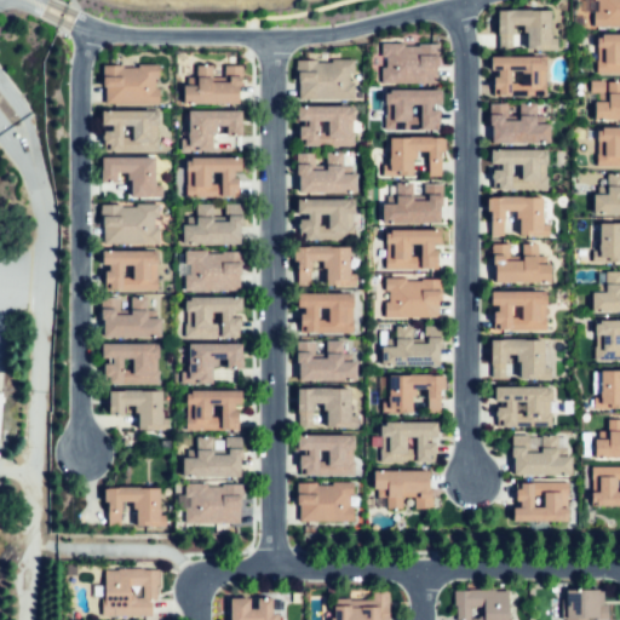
[(619,0),(593,0),(593,1),(598,1),(598,12),(593,12),(593,28),(619,27),(619,0)]
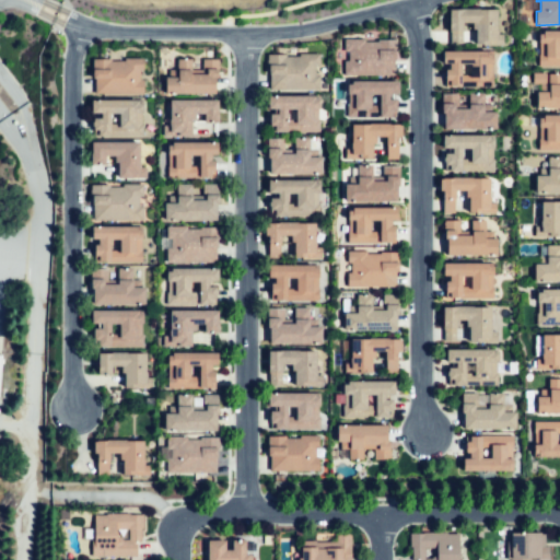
[(450,42),(450,10),(500,11),(499,42),(477,42),(477,31),(473,31),(473,23),(465,23),(464,43),(450,42)]
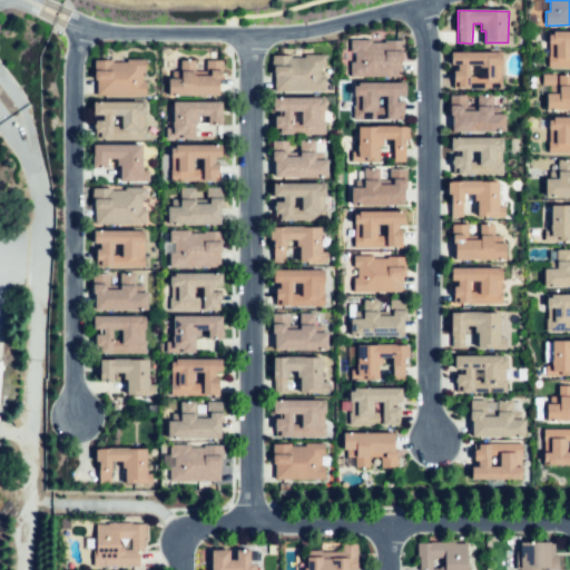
[(569,32),(551,32),(550,65),(569,65),(569,32)]
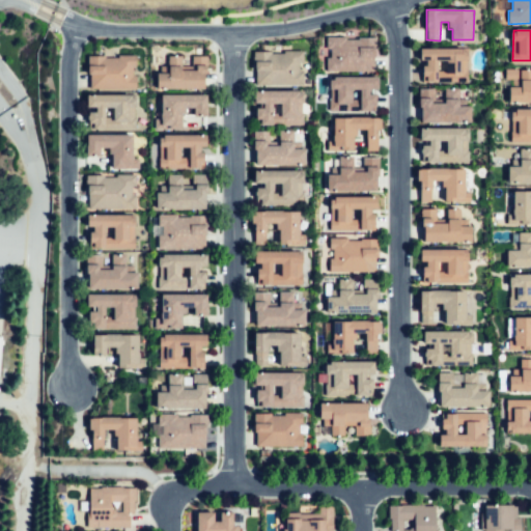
[(371,37),(326,37),(326,49),(331,49),(331,58),(326,58),(326,72),(351,71),(351,58),(371,58),(371,37)]
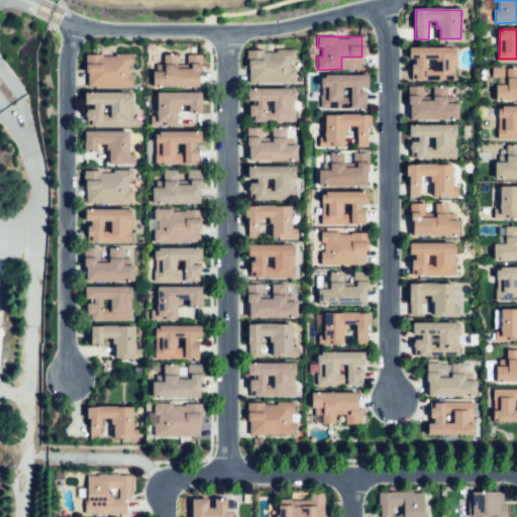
[(406,46),(456,47),(455,76),(424,75),(424,81),(409,80),(410,64),(416,65),(416,59),(406,59),(406,46)]
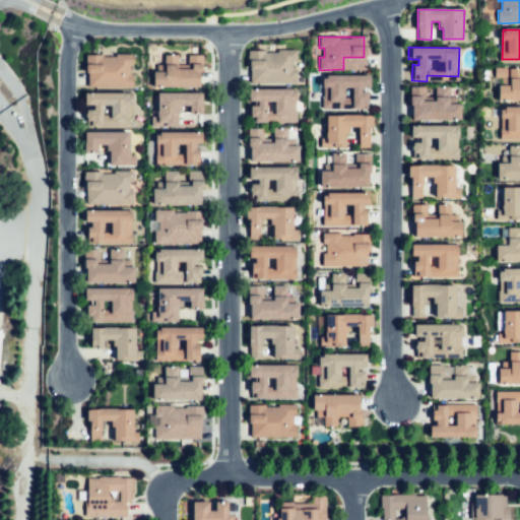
[(278,54),(249,54),(249,80),(299,80),(299,70),(293,70),(293,62),(298,62),(298,49),(278,49),(278,54)]
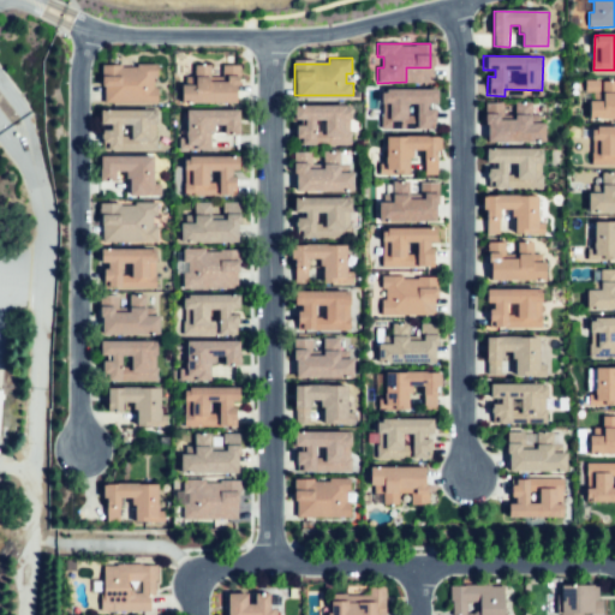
[(137,69),(102,69),(102,100),(161,100),(161,88),(154,88),(154,78),(160,78),(160,63),(137,63),(137,69)]
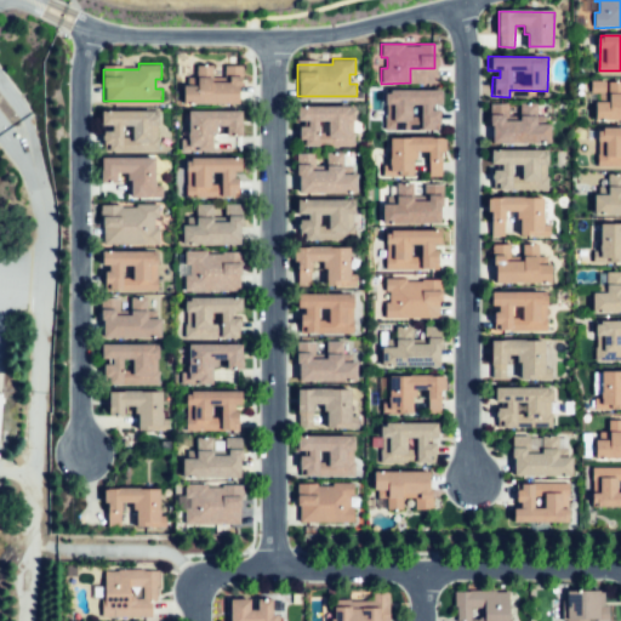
[(245,75),(245,103),(184,102),(184,86),(198,86),(198,75),(215,75),(215,84),(228,84),(228,75),(245,75)]
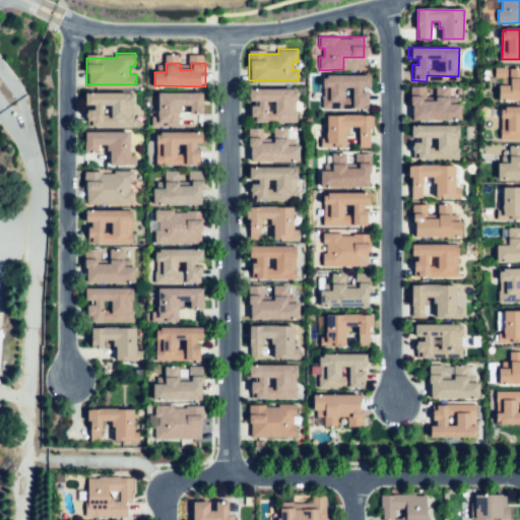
[(371,75),(323,75),(323,105),(353,106),(353,109),(364,109),(364,105),(370,106),(370,92),(364,91),(364,86),(371,87),(371,75)]
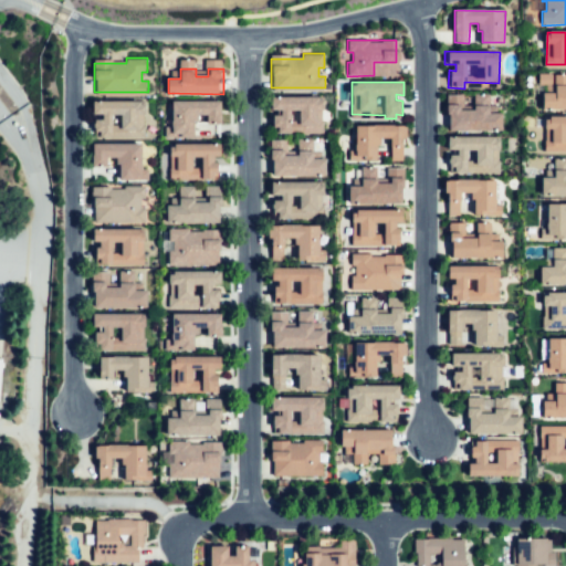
[(565,107),(543,107),(544,92),(555,92),(555,83),(565,83),(565,107)]
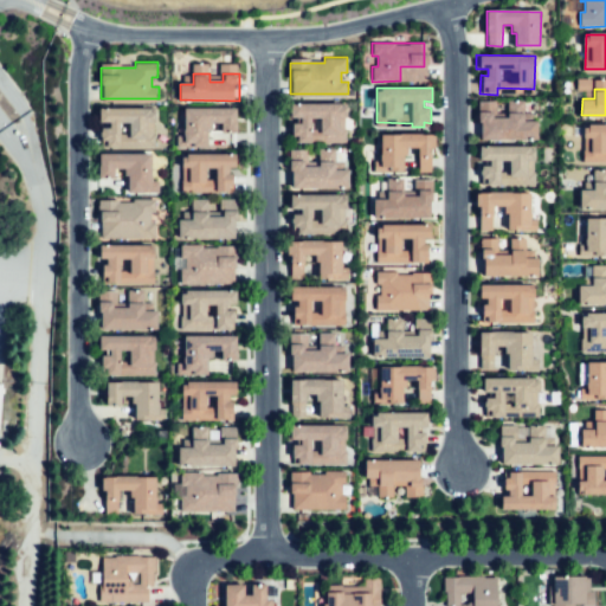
[(289,105),(348,107),(347,139),(310,139),(310,144),(292,144),(294,126),(301,126),(301,120),(289,118),(289,105)]
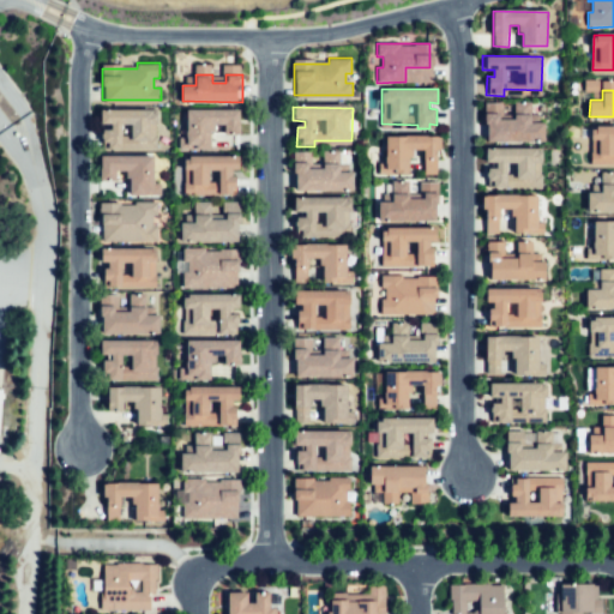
[(241,136),(241,110),(186,110),(186,146),(193,146),(193,149),(210,150),(210,125),(228,125),(228,136),(241,136)]
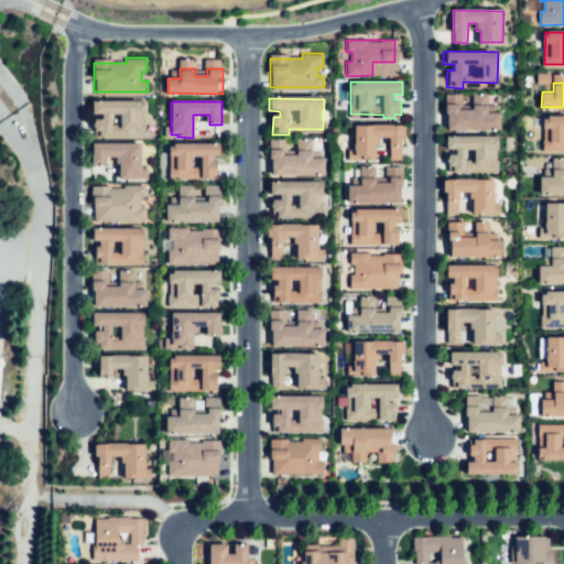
[(93,102),(143,102),(143,132),(110,132),(110,138),(99,138),(99,132),(93,132),(93,120),(101,120),(101,114),(93,114),(93,102)]
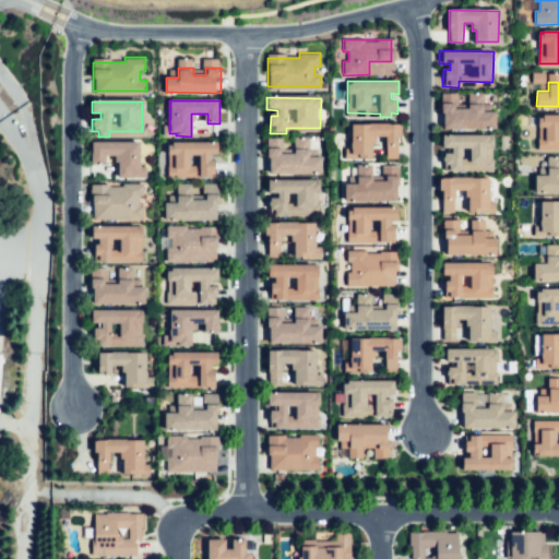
[(442,104),(442,129),(496,130),(496,113),(486,113),(486,104),(468,104),(468,111),(455,111),(455,104),(442,104)]
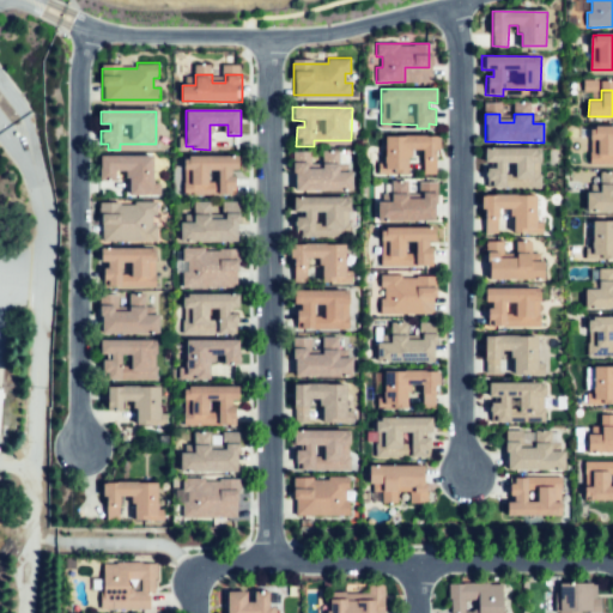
[(612,123),(589,123),(588,158),(612,158),(612,123)]
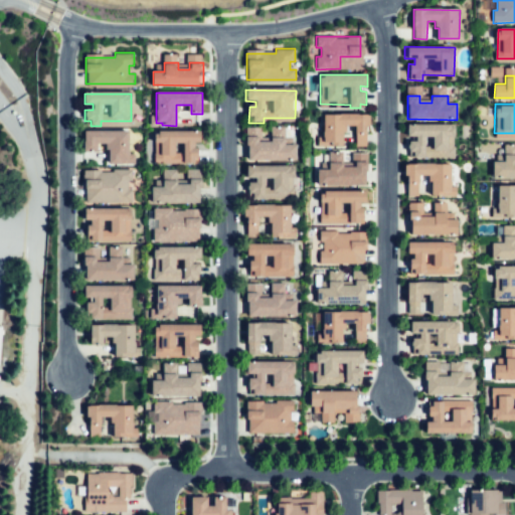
[(367,145),(367,115),(321,115),(321,145),(328,145),(328,147),(342,148),(342,127),(357,127),(357,145),(367,145)]
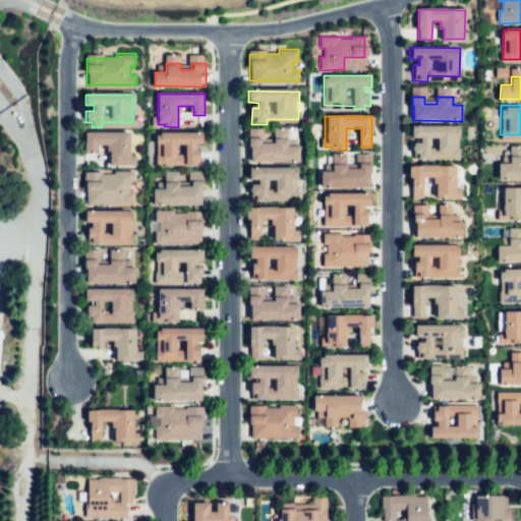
[(410,125),(461,126),(460,154),(428,154),(427,159),(413,159),(413,142),(420,142),(420,137),(409,137),(410,125)]
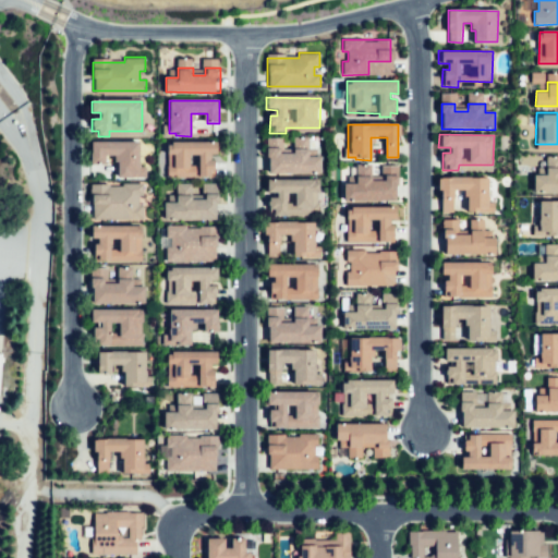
[(101,141),(140,142),(138,167),(144,167),(144,178),(119,177),(119,162),(114,161),(114,155),(106,155),(106,165),(93,164),(93,141),(101,141)]
